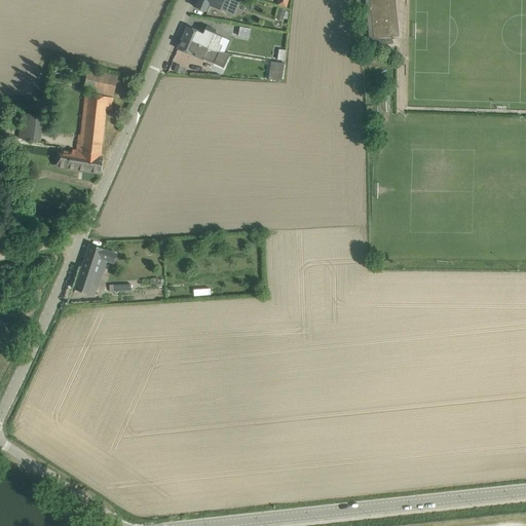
[(196,0),(194,6),(208,12),(211,5),(226,11),(230,0),(196,0)]
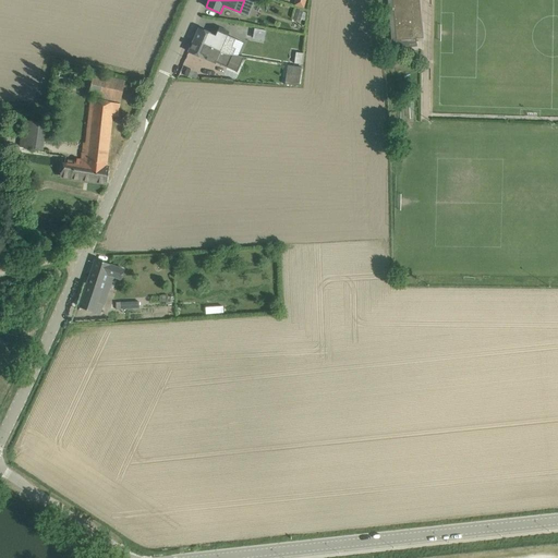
[(391,0),(397,48),(416,46),(415,39),(423,38),(419,0),(391,0)]
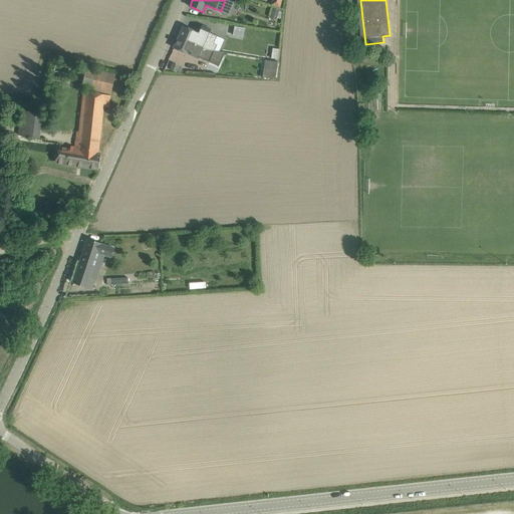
[(273,9),(270,18),(276,20),(279,10),(273,9)]
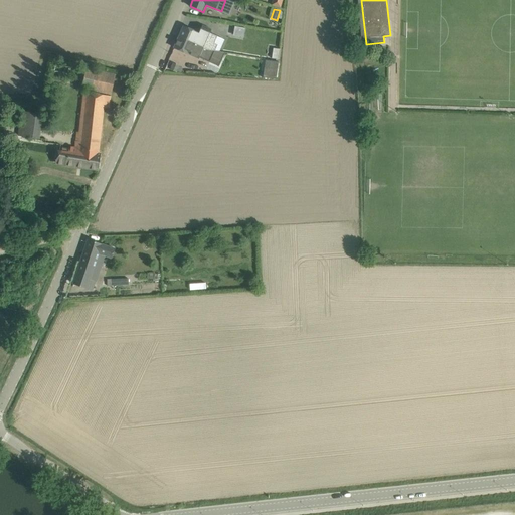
[(183,26),(179,37),(207,49),(215,51),(217,45),(214,43),(216,36),(209,33),(211,29),(202,25),(199,32),(183,26)]
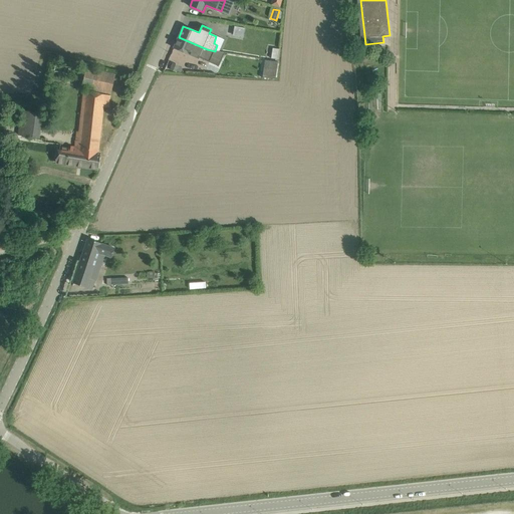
[(245,28),(234,26),(233,33),(244,35),(245,28)]
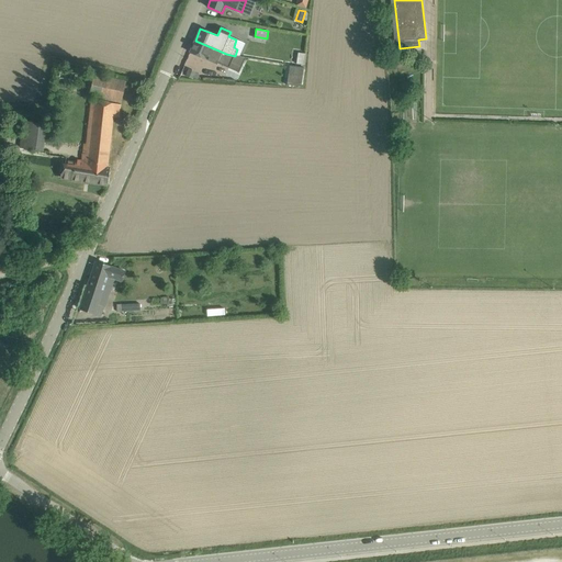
[(195,41),(190,53),(205,59),(206,58),(216,64),(216,62),(229,67),(235,56),(226,54),(195,41)]
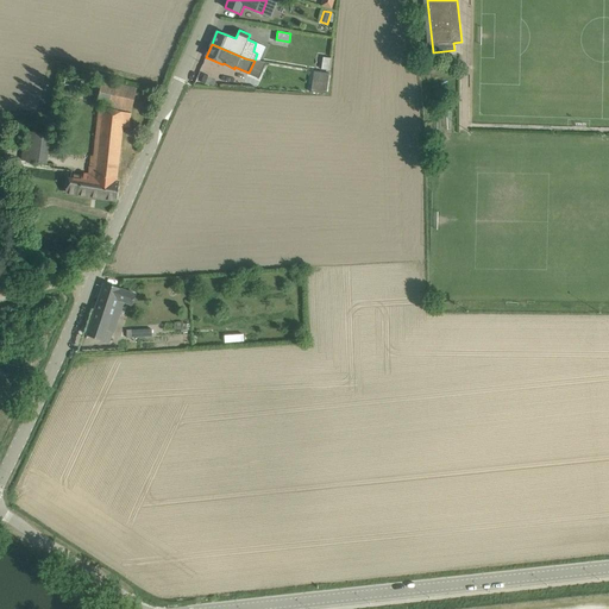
[(315,71),(312,93),(326,94),(328,74),(315,71)]
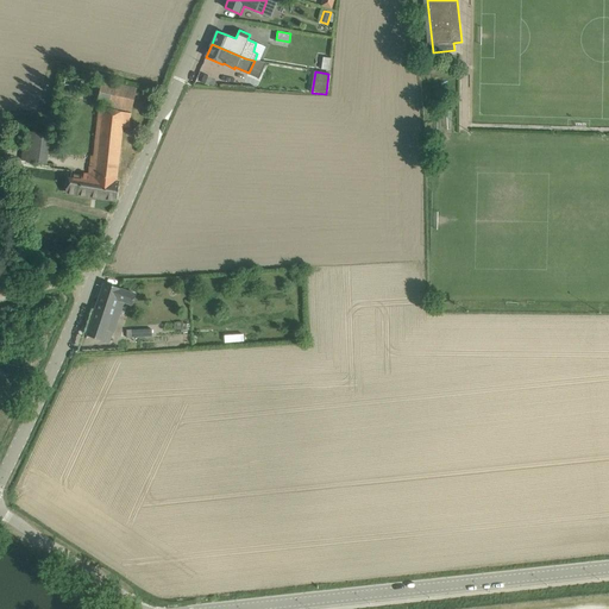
[(201,85),(209,88),(211,86),(214,87),(217,82),(213,81),(213,80),(205,76),(201,85)]
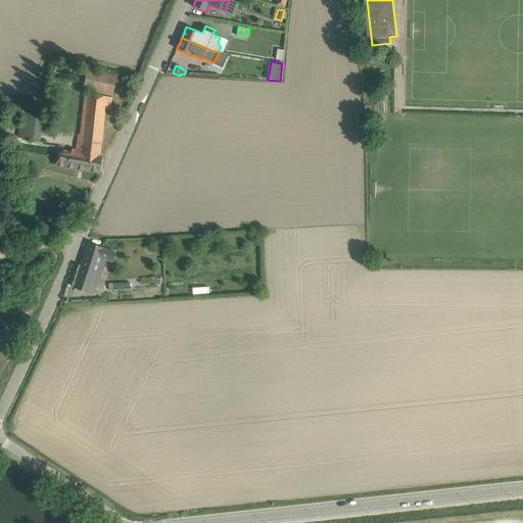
[(88,68),(83,89),(112,96),(117,76),(88,68)]
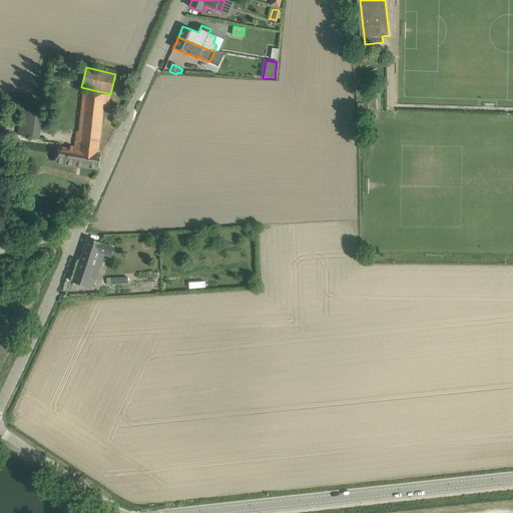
[(56,161),(98,168),(100,154),(98,153),(105,107),(110,108),(112,96),(86,92),(80,132),(77,131),(73,152),(58,150),(56,161)]
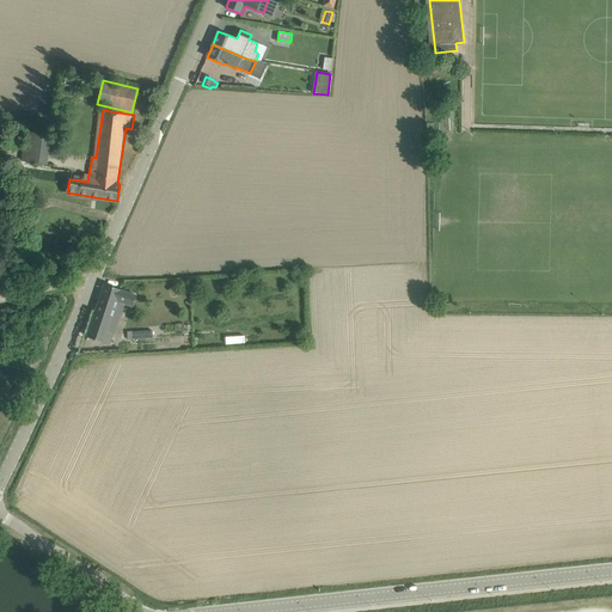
[(23,148),(20,160),(24,160),(46,164),(50,136),(29,133),(26,148),(23,148)]
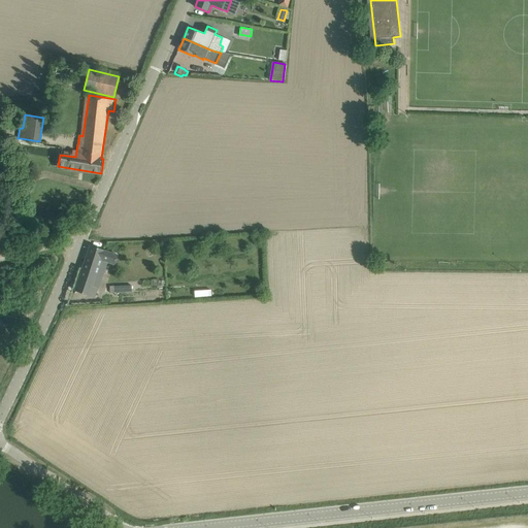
[(90,245),(75,291),(85,294),(94,297),(98,287),(93,286),(97,274),(101,275),(104,268),(106,261),(107,262),(114,264),(118,255),(100,249),(90,245)]
